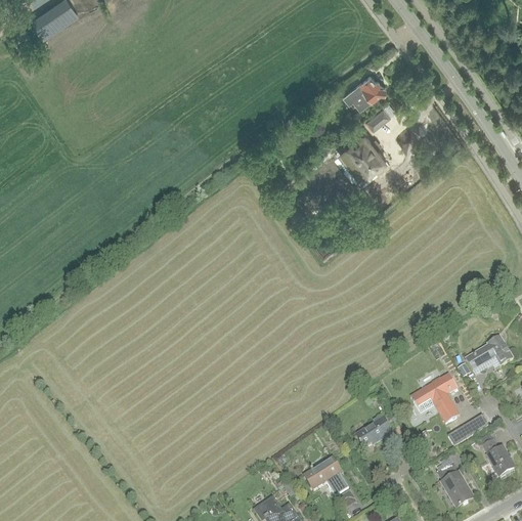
[(55,0),(28,19),(41,39),(75,15),(63,0),(55,0)]
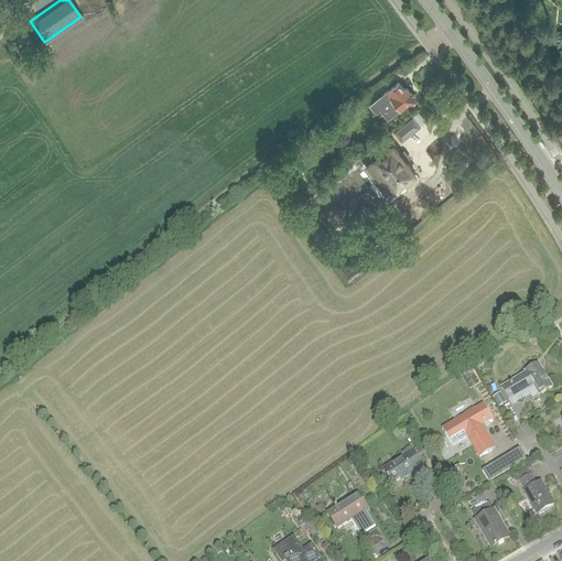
[(397,78),(368,101),(374,109),(378,106),(386,116),(409,97),(412,97),(413,90),(410,90),(404,84),(402,86),(401,84),(401,83),(400,83),(400,82),(400,81),(399,81),(398,81),(397,78)]
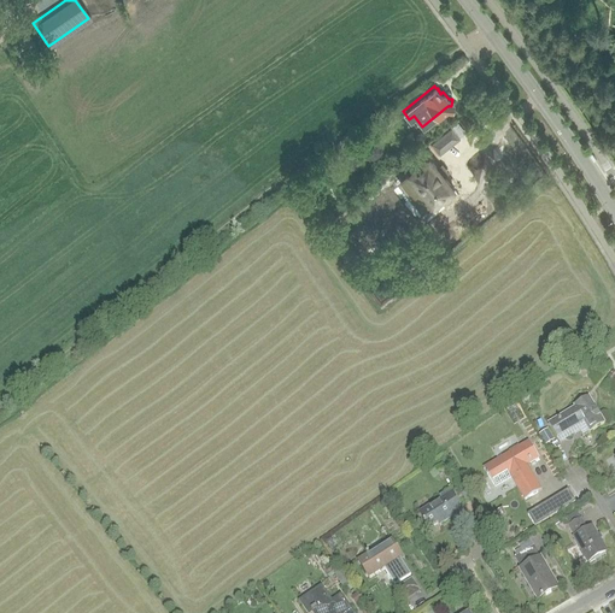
[(394,108),(384,117),(388,123),(399,115),(394,108)]
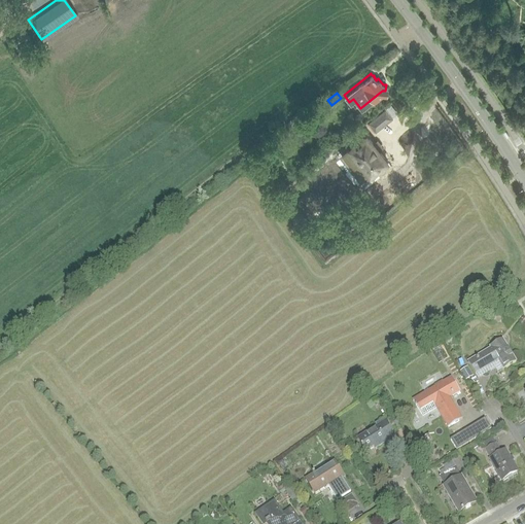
[(384,106),(365,120),(375,132),(392,117),(384,106)]
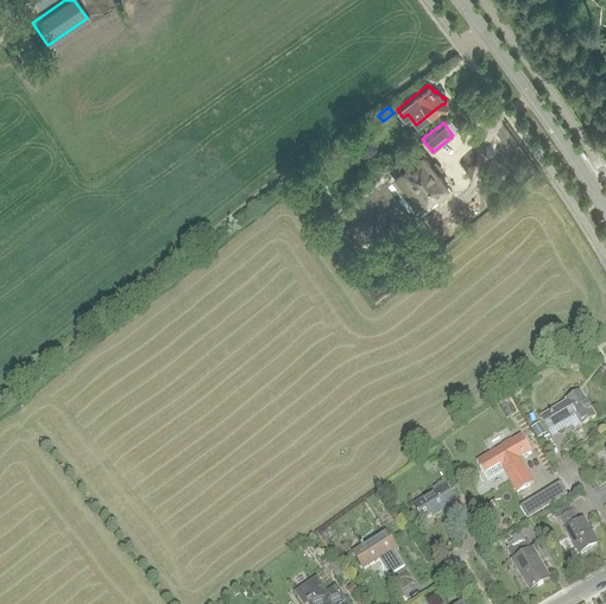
[(446,183),(422,153),(415,159),(410,153),(397,163),(409,177),(408,180),(412,185),(416,185),(417,188),(417,192),(421,196),(424,196),(425,198),(446,183)]
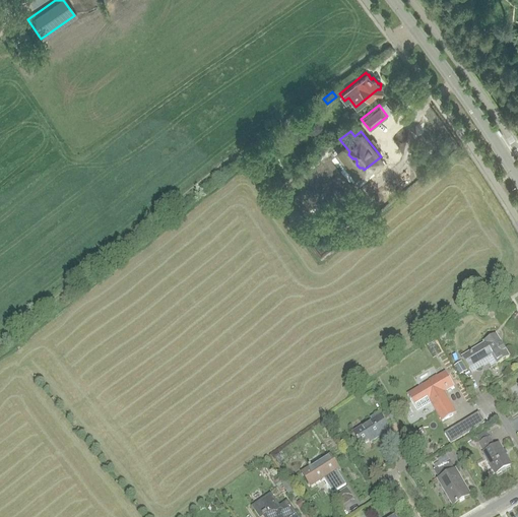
[(281,136),(273,142),(278,150),(287,143),(281,136)]
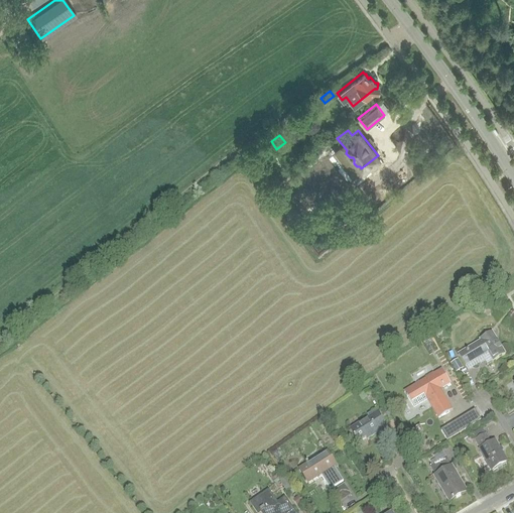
[(304,171),(295,178),(309,197),(319,189),(304,171)]
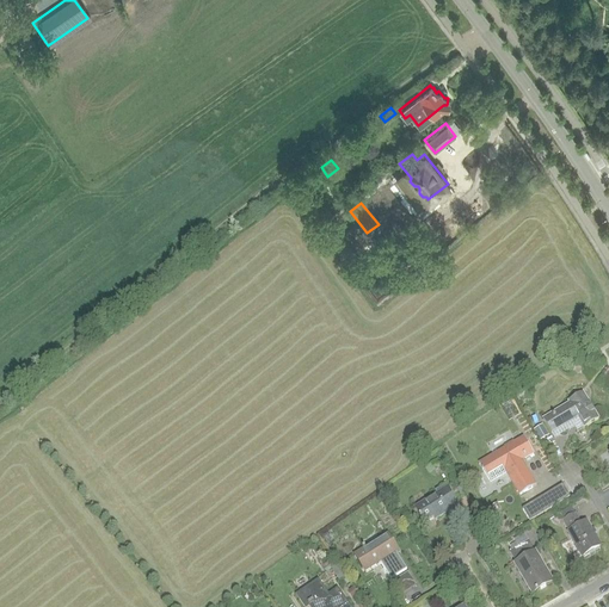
[(568,400),(542,415),(551,429),(577,414),(583,425),(598,415),(582,389),(567,397),(568,400)]
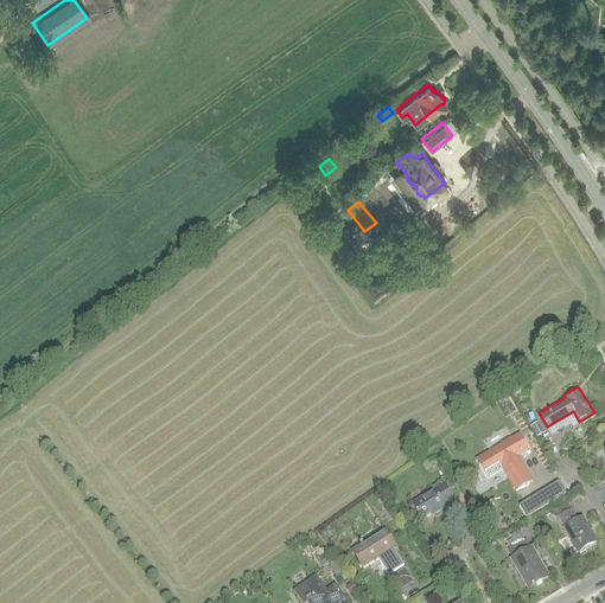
[(535,435),(543,429),(537,418),(529,424),(535,435)]
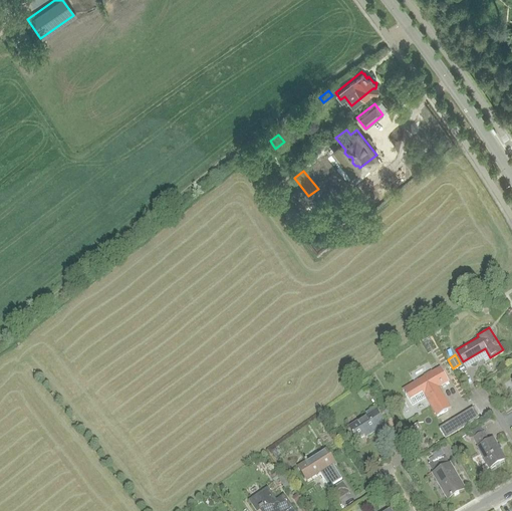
[(424,374),(402,388),(406,394),(407,394),(412,403),(425,395),(428,400),(436,414),(449,406),(437,385),(447,378),(439,365),(431,370),(430,368),(424,372),(424,374)]
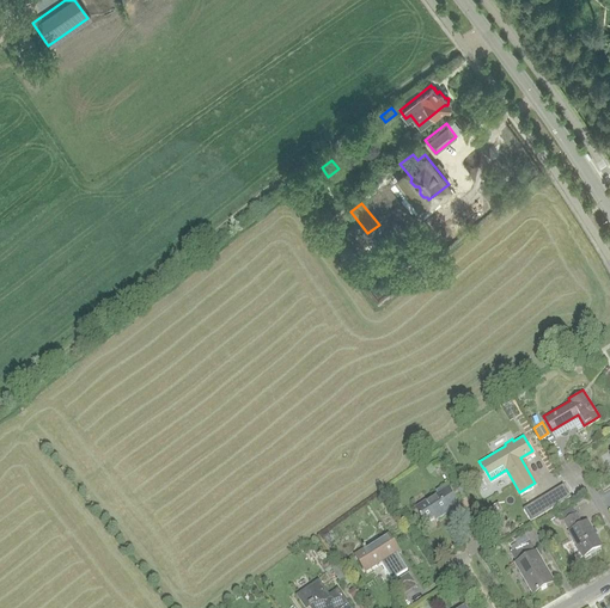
[(446,485),(414,505),(424,521),(433,515),(434,517),(457,503),(446,485)]
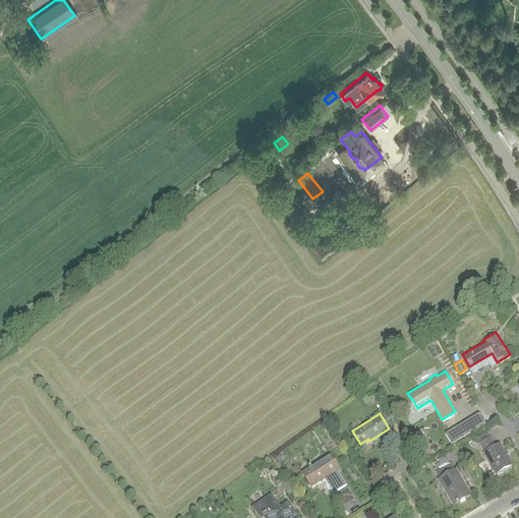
[(461,421),(443,432),(449,442),(467,432),(461,421)]
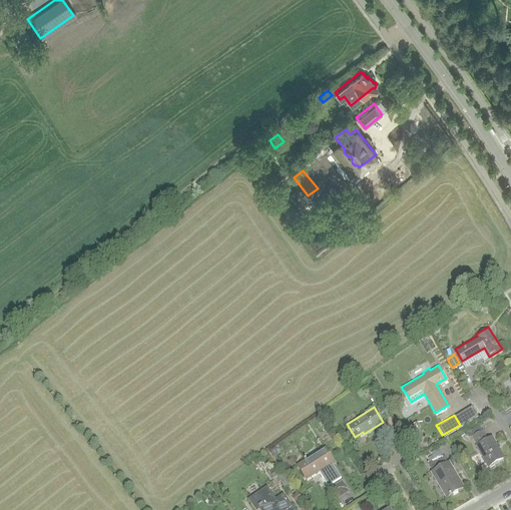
[(463,427),(456,431),(459,436),(466,432),(463,427)]
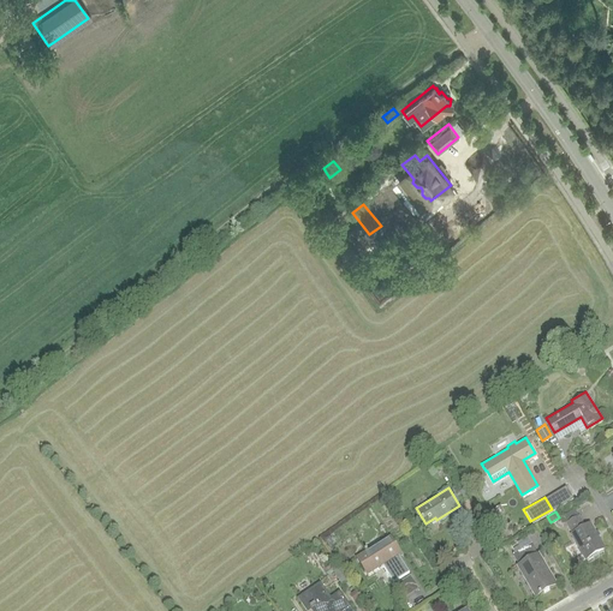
[(577,514),(565,521),(571,532),(570,532),(584,557),(603,546),(589,521),(583,525),(577,514)]
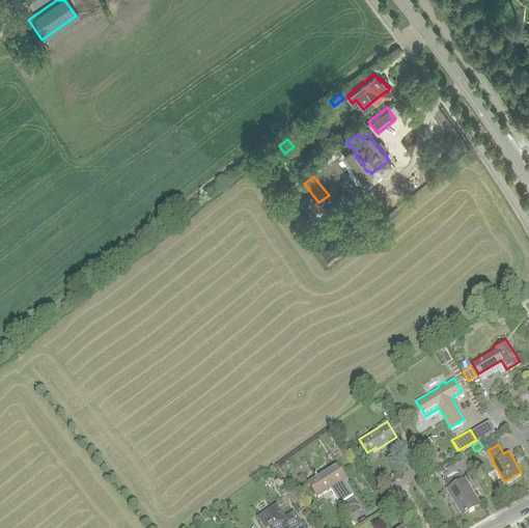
[(343,474),(339,468),(337,470),(333,463),(307,479),(314,491),(326,483),(346,515),(360,506),(340,475),(343,474)]
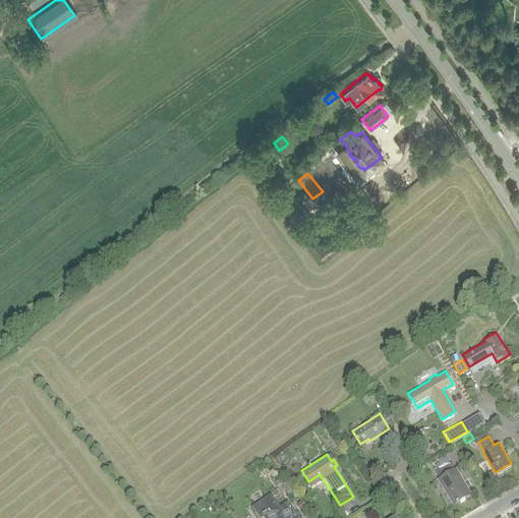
[(449,459),(434,468),(439,476),(437,477),(453,505),(472,494),(456,466),(454,467),(449,459)]
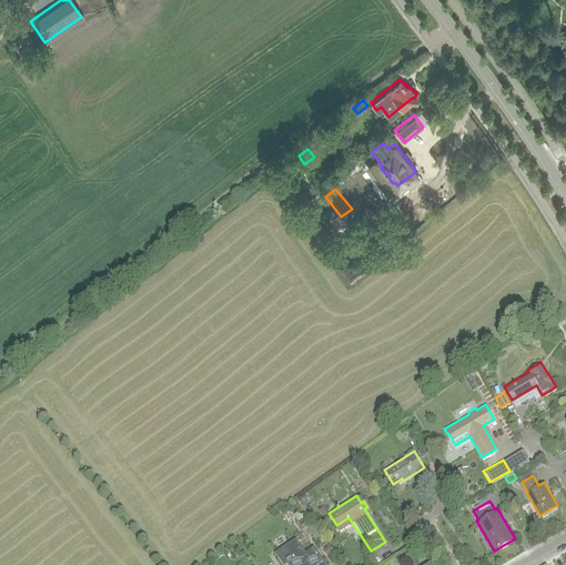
[(326,564),(313,544),(304,550),(294,535),(273,551),(283,564),(286,562),(287,564),(326,564)]
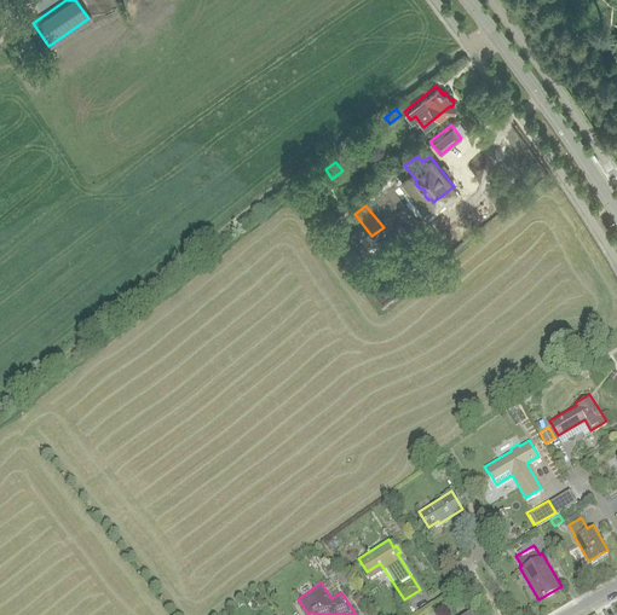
[(356,592),(349,597),(355,604),(361,599),(356,592)]
